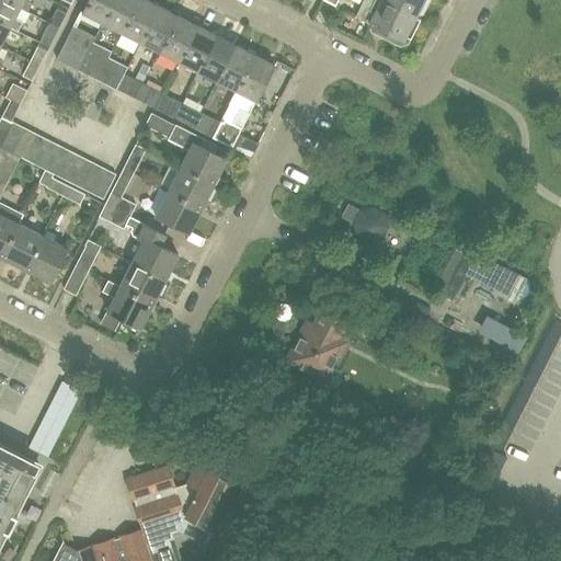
[(13,18),(19,8),(2,0),(0,0),(0,22),(9,27),(18,32),(22,23),(13,18)]
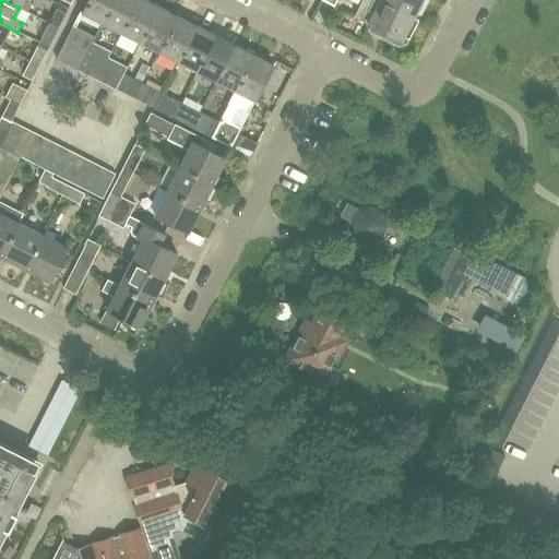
[(25,0),(2,0),(19,8),(27,12),(32,3),(25,0)]
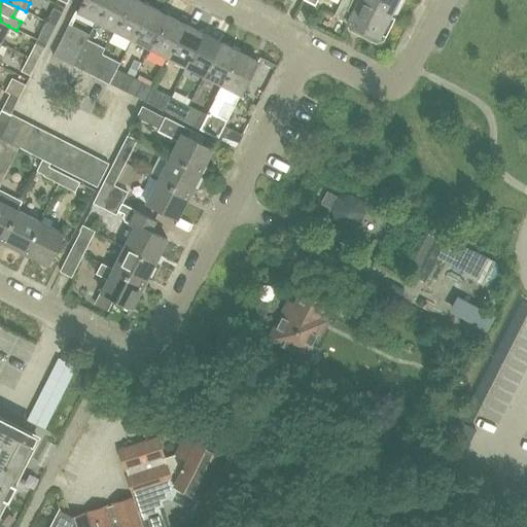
[(95,22),(105,0),(82,0),(76,12),(95,22)]
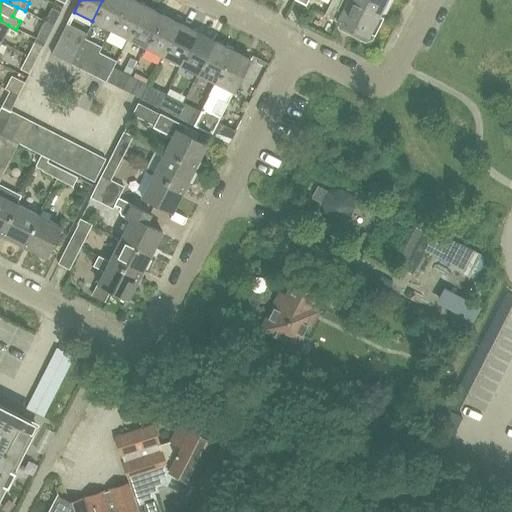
[(109,30),(124,0),(102,0),(92,21),(109,30)]
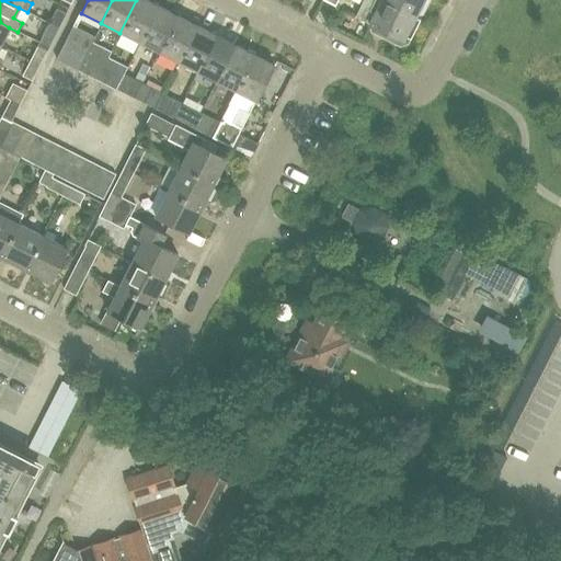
[(139,43),(158,6),(146,0),(136,0),(119,33),(139,43)]
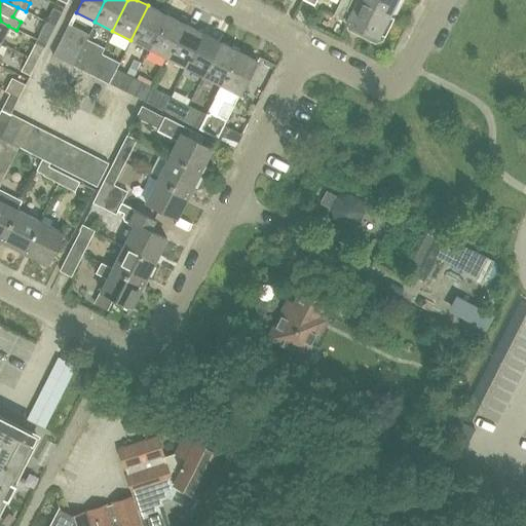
[(392,19),(389,17),(388,14),(388,15),(358,0),(340,0),(333,15),(363,31),(361,36),(374,43),(382,40),(392,19)]
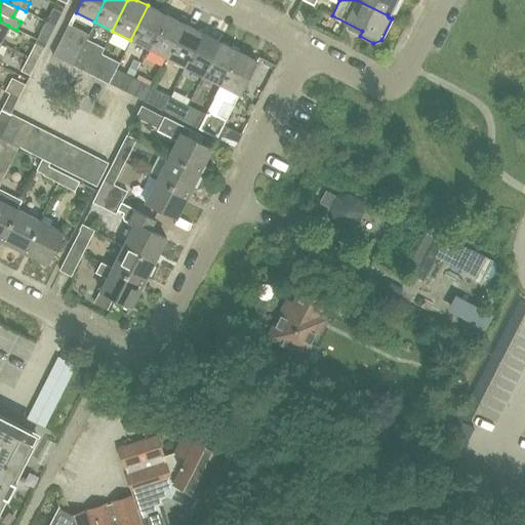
[(357,0),(388,15),(388,14),(388,13),(394,13),(401,0),(357,0)]
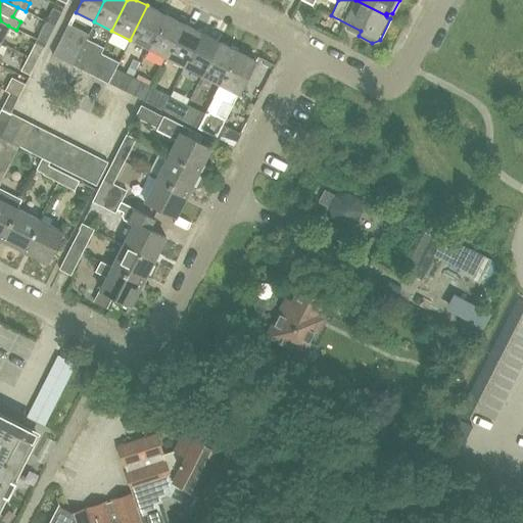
[(147,49),(164,14),(147,5),(130,40),(147,49)]
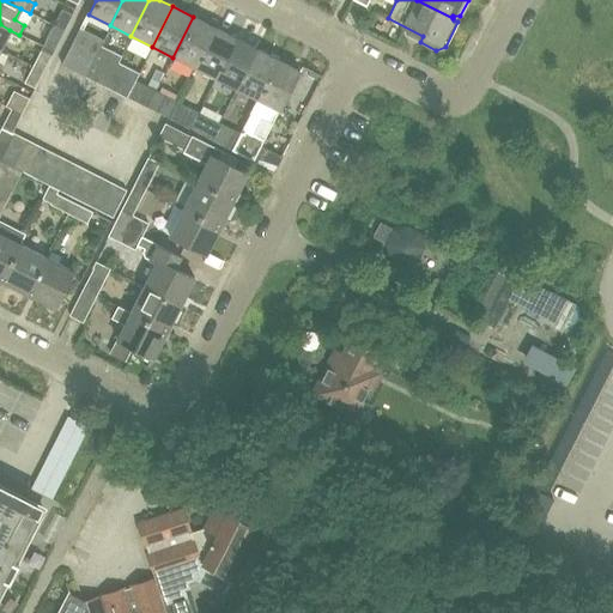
[(61,10),(54,25),(65,30),(72,16),(61,10)]
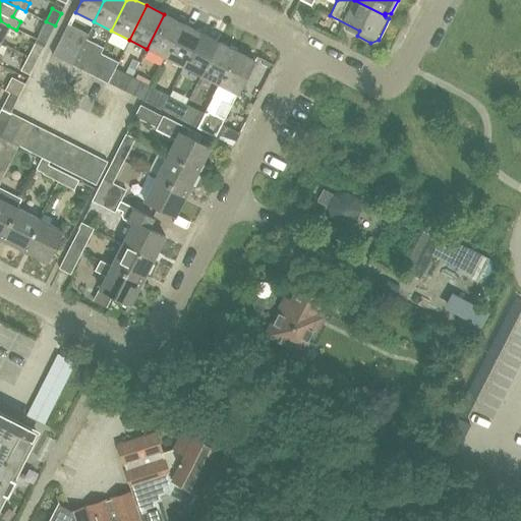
[(165,57),(182,23),(164,14),(147,49),(165,57)]
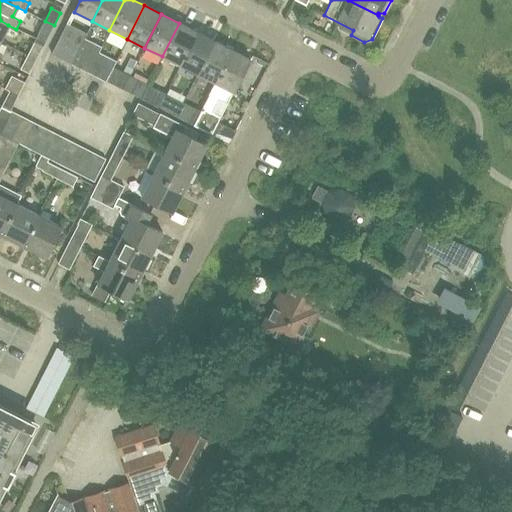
[(45,21),(36,39),(45,43),(54,25),(45,21)]
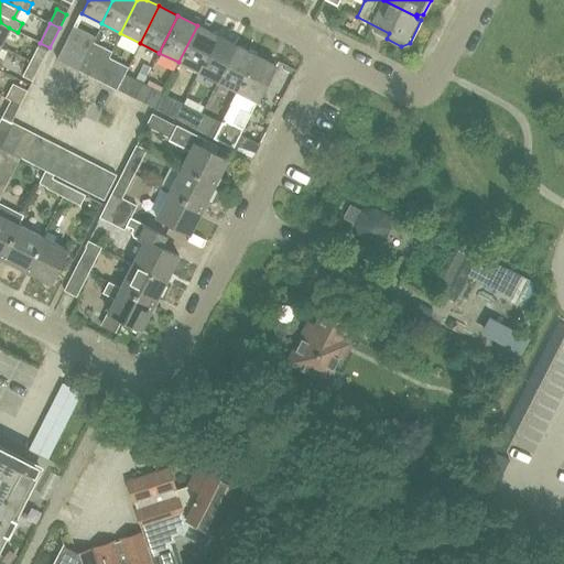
[(77,71),(91,43),(95,36),(73,25),(55,60),(77,71)]
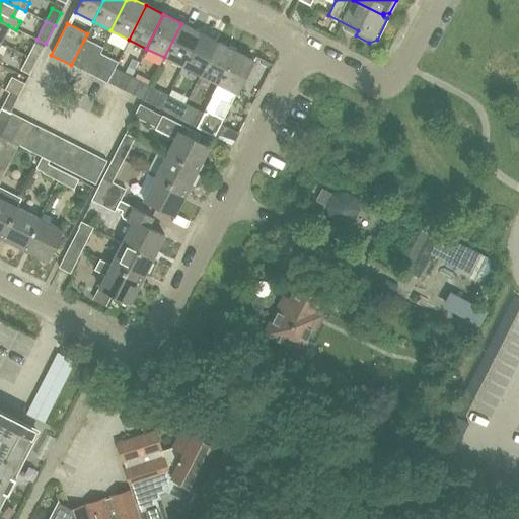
[(181,66),(199,32),(181,23),(164,57),(181,66)]
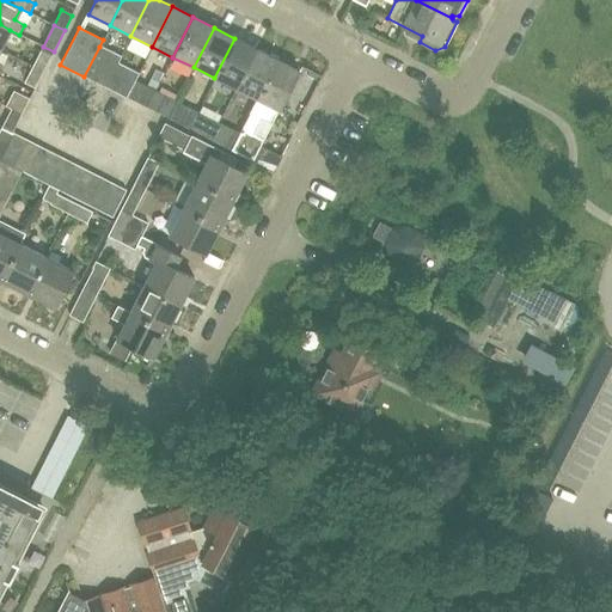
[(236,89),(256,48),(234,38),(214,78),(236,89)]
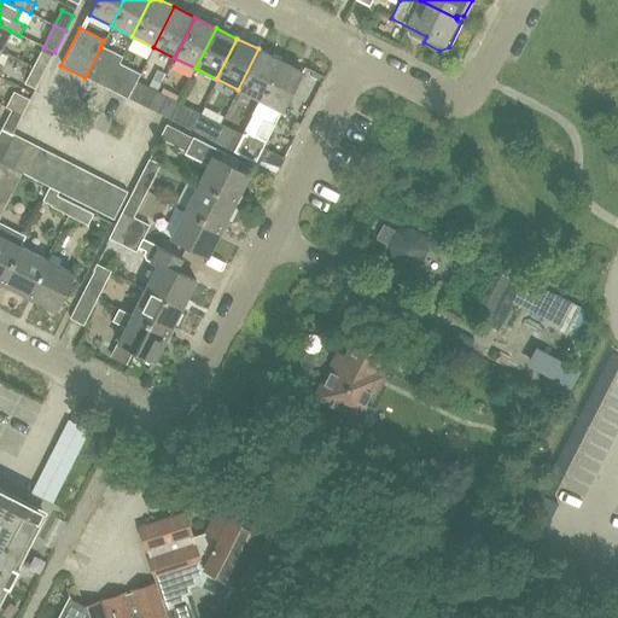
[(33,68),(44,74),(54,52),(44,47),(33,68)]
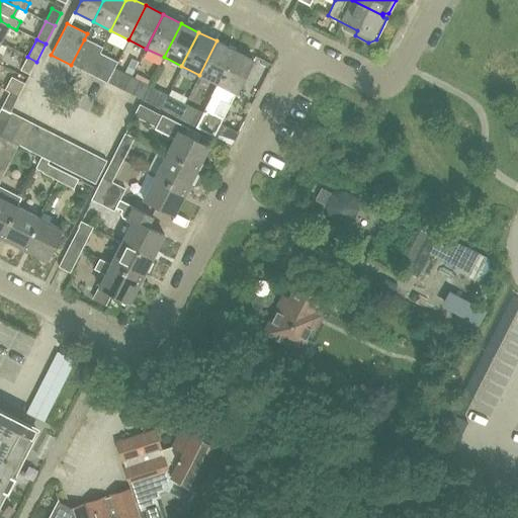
[(71,65),(88,74),(101,48),(84,39),(71,65)]
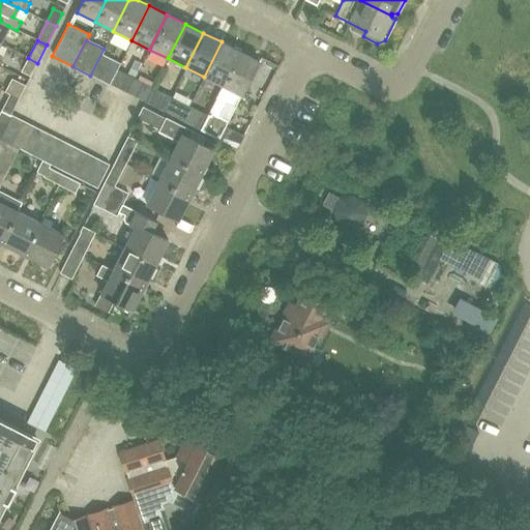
[(222,86),(239,51),(222,41),(204,77),(222,86)]
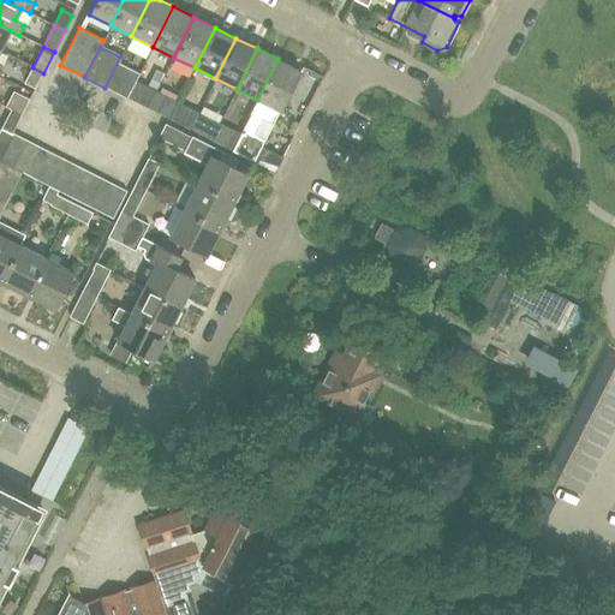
[(120,57),(105,88),(126,99),(138,75),(118,64),(121,57),(120,57)]
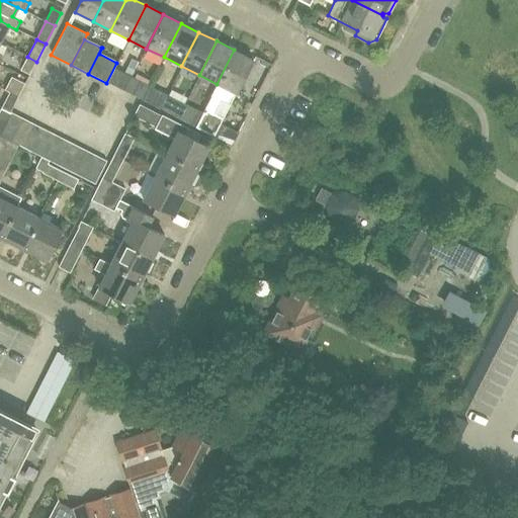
[(234,50),(217,84),(195,126),(195,127),(213,137),(223,117),(214,113),(221,101),(229,105),(252,59),(234,50)]
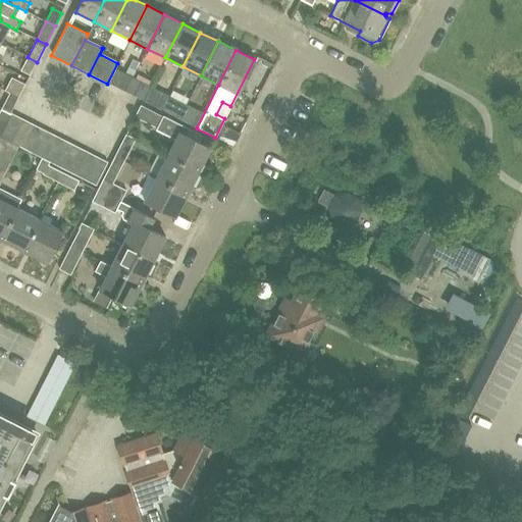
[(37,62),(28,57),(20,70),(30,75),(37,62)]
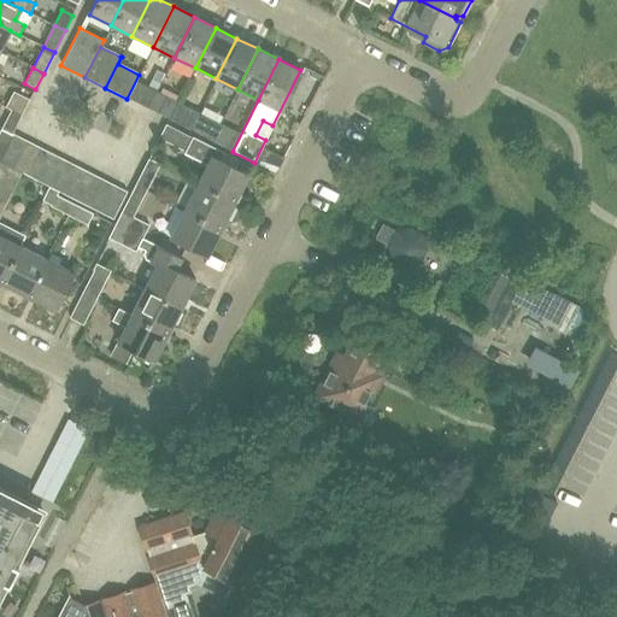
[(139,75),(127,99),(147,109),(157,92),(136,82),(140,75),(139,75)]
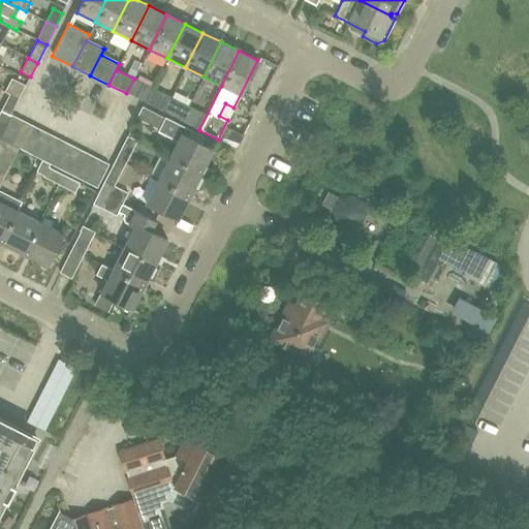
[(9,95),(19,99),(25,86),(11,79),(5,92),(9,95)]
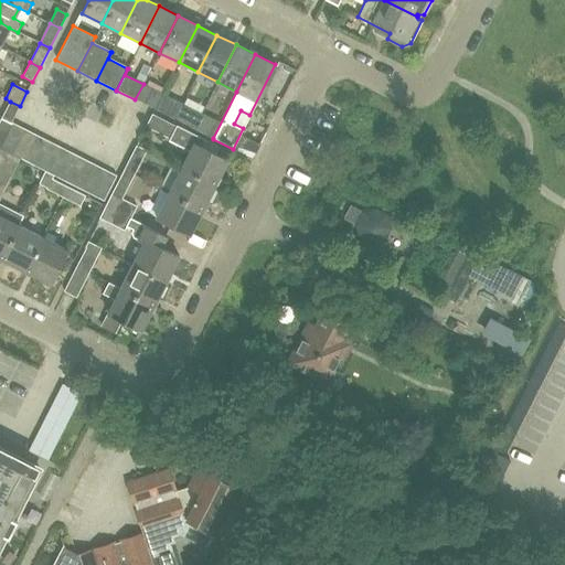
[(135,99),(155,109),(162,94),(144,84),(135,99)]
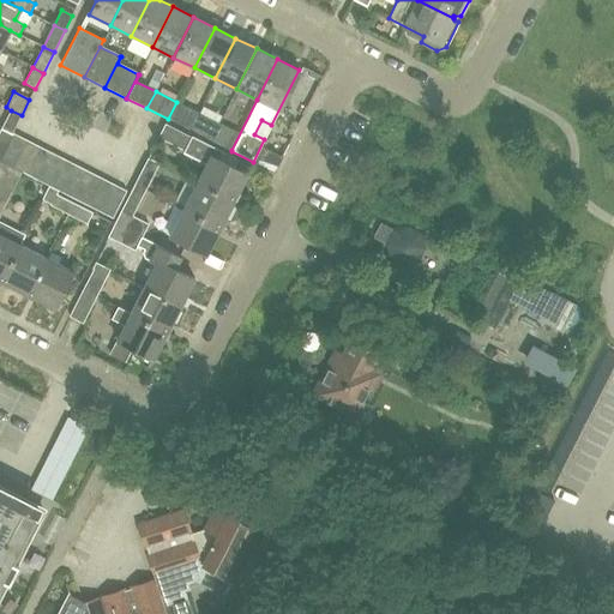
[(168,119),(188,130),(198,113),(176,102),(168,119)]
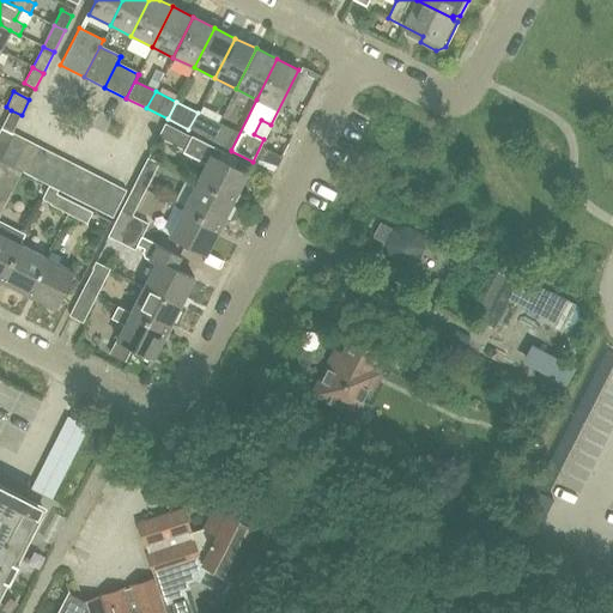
[(22,115),(11,110),(1,128),(12,133),(22,115)]
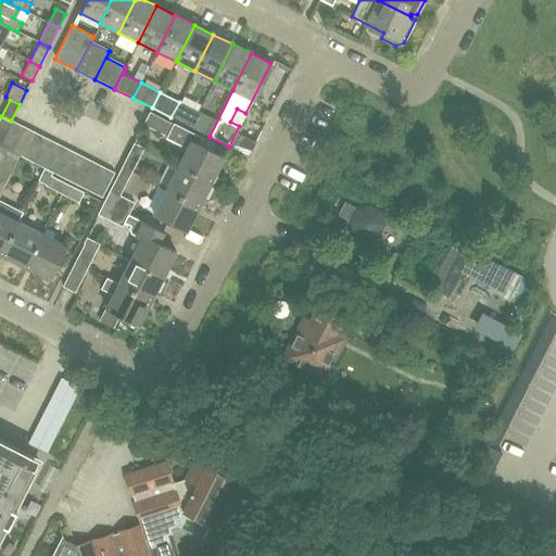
[(171,117),(190,126),(198,111),(179,102),(171,117)]
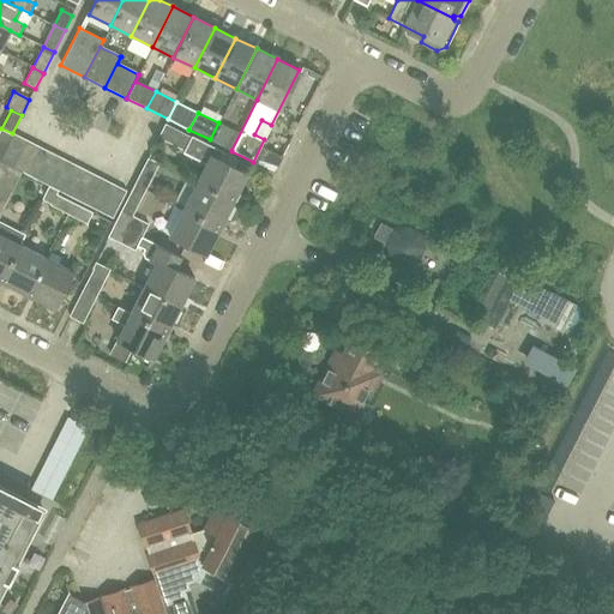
[(218,122),(210,139),(232,150),(240,133),(218,122)]
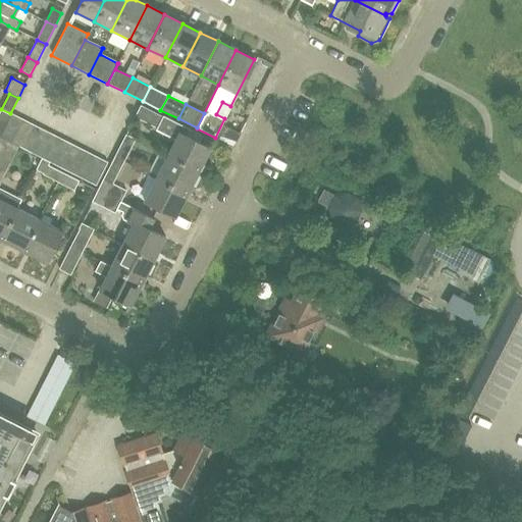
[(162,116),(141,106),(135,116),(156,128),(162,117),(162,116)]
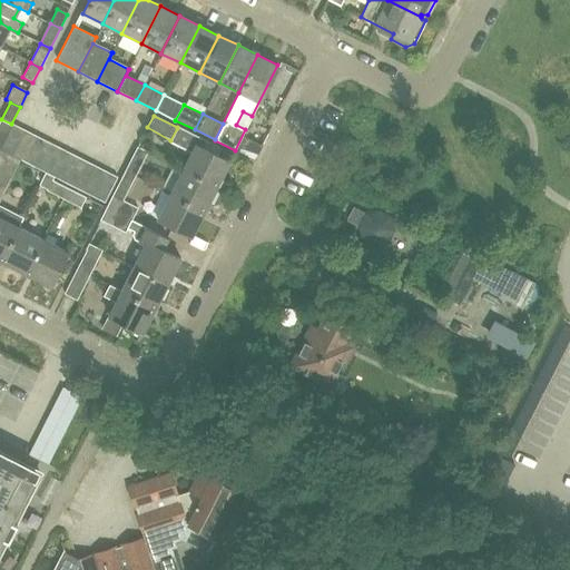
[(11,155),(23,130),(11,124),(0,145),(0,148),(8,154),(11,155)]
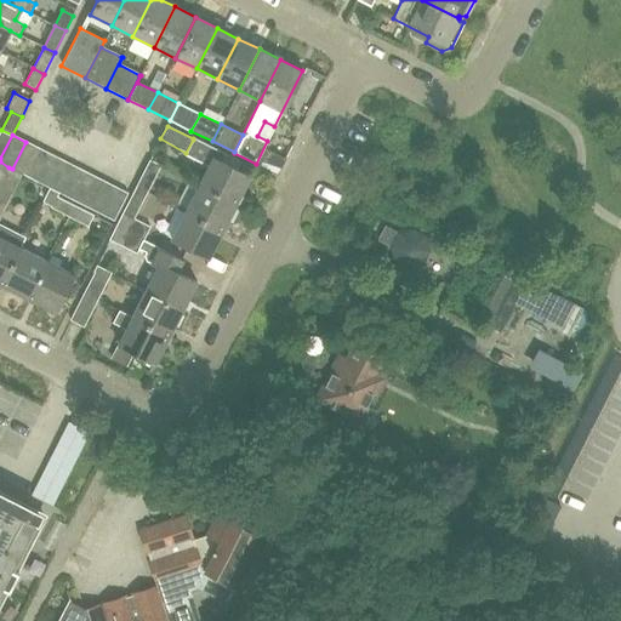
[(250,177),(221,163),(224,154),(193,137),(193,138),(193,140),(186,153),(209,164),(198,186),(235,204),(250,177)]
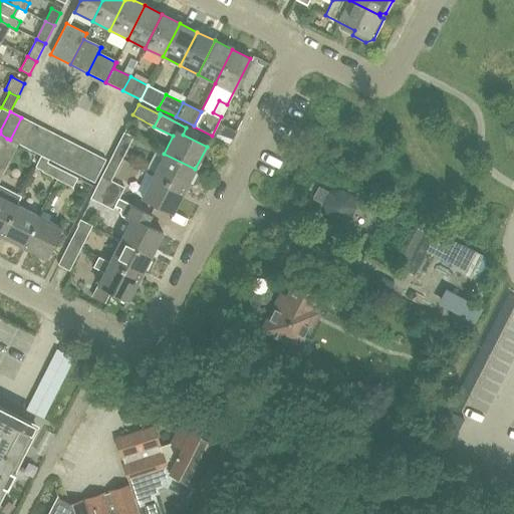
[(20,145),(31,122),(21,117),(10,140),(19,145),(20,145)]
